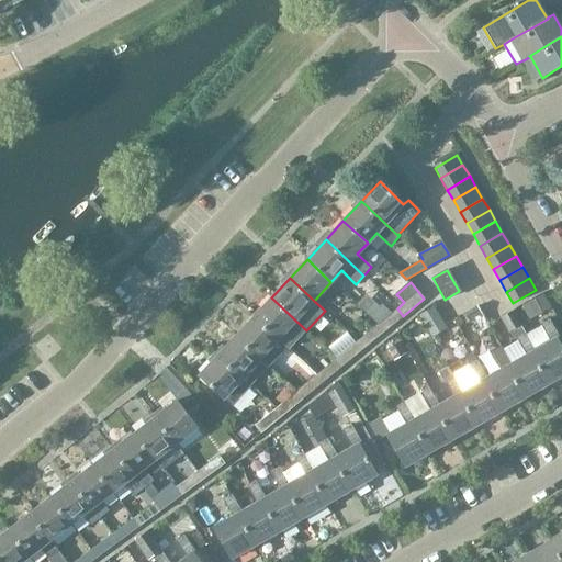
[(278,339),(287,347),(289,350),(306,330),(271,298),(254,316),(278,339)]
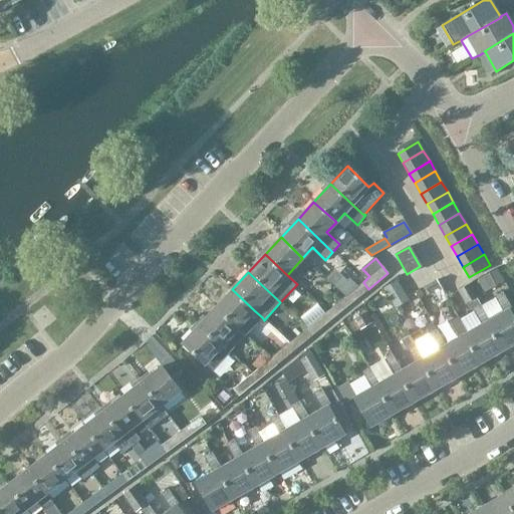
[(383,289),(395,309),(409,300),(398,280),(383,289)]
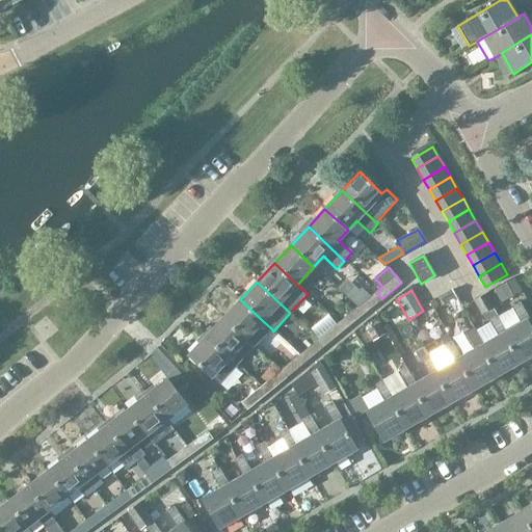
[(461,310),(451,291),(439,298),(443,307),(449,302),(451,307),(452,306),(456,313),(461,310)]
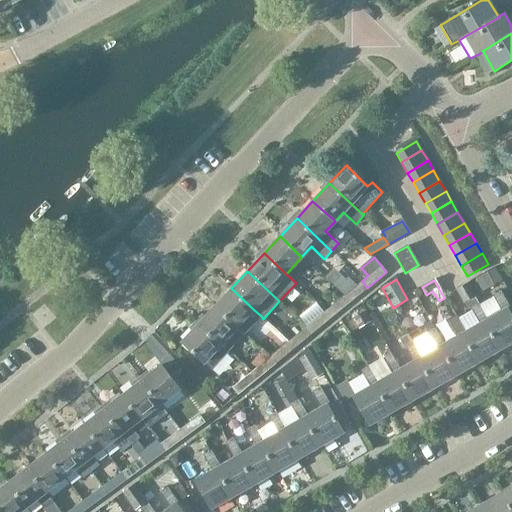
[(362,281),(344,296),(349,303),(367,288),(362,281)]
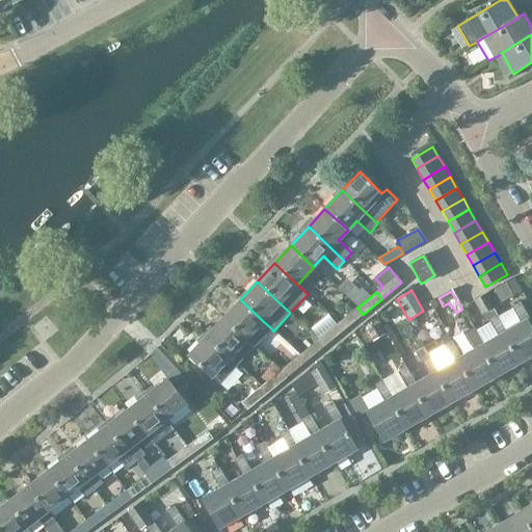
[(498,336),(483,344),(481,346),(499,376),(522,363),(503,333),(505,331),(496,315),(485,295),(473,302),(481,316),(484,315),(488,320),(498,336)]
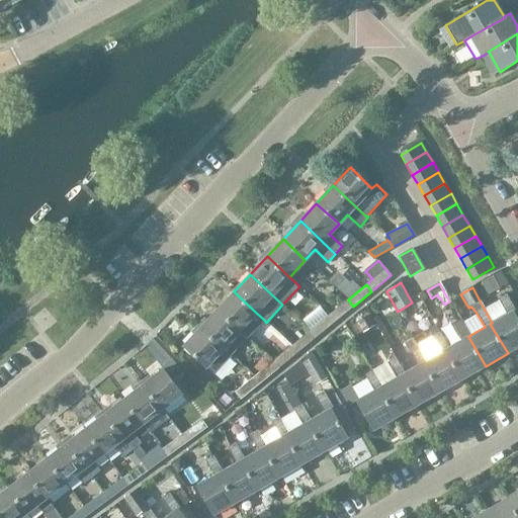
[(264,320),(256,313),(234,291),(218,310),(247,338),(264,320)]
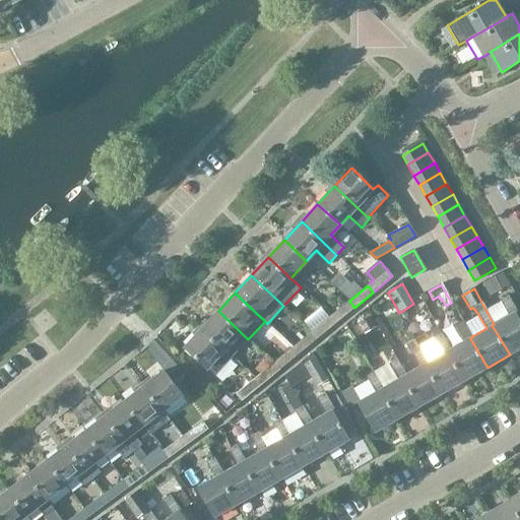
[(508,316),(494,324),(492,325),(510,354),(519,348),(519,321),(515,313),(517,312),(507,295),(499,300),(508,316)]
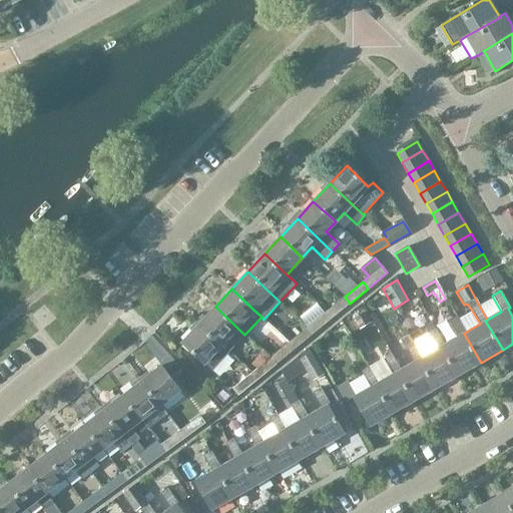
[(350,304),(345,297),(326,312),(332,319),(350,304)]
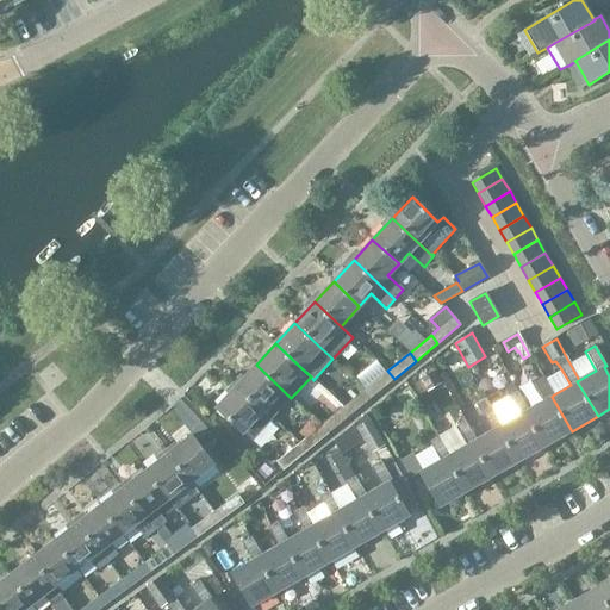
[(541,402),(528,410),(524,411),(545,447),(572,431),(552,397),(554,394),(535,361),(522,369),(541,402)]
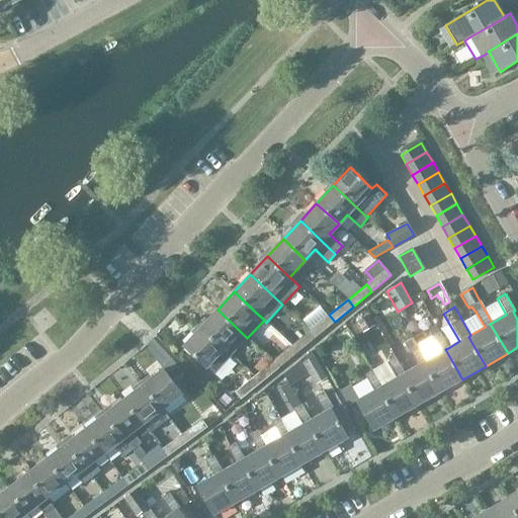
[(231,355),(247,338),(218,310),(200,328),(231,355)]
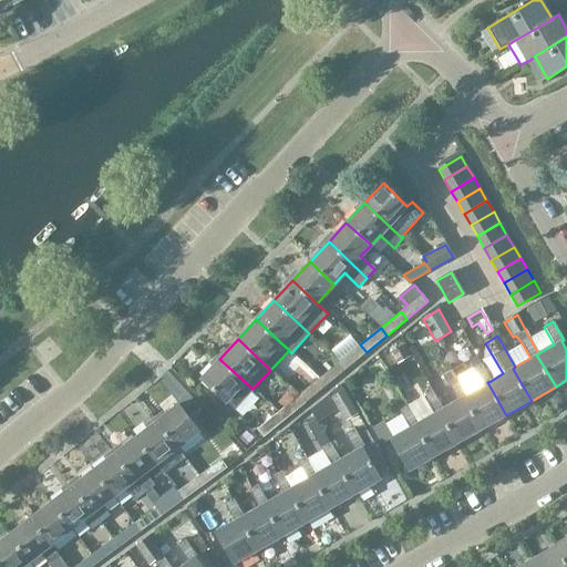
[(367,352),(360,344),(339,362),(346,370),(367,352)]
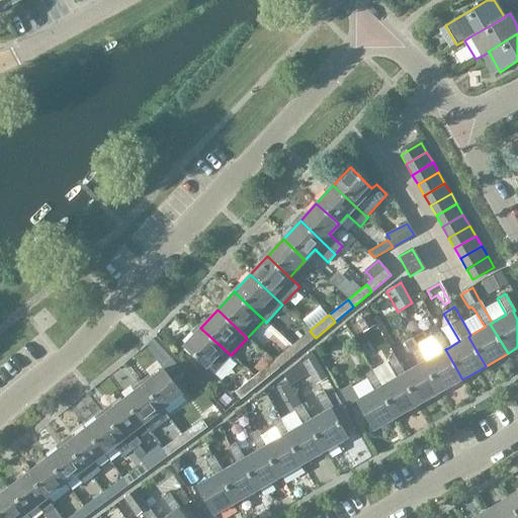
[(374,326),(368,316),(358,322),(363,332),(374,326)]
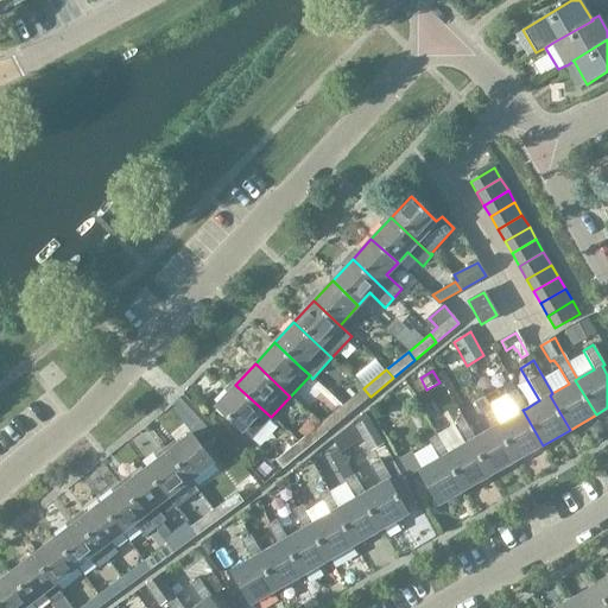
[(271,417),(235,385),(215,406),(241,430),(242,429),(252,438),(271,417)]
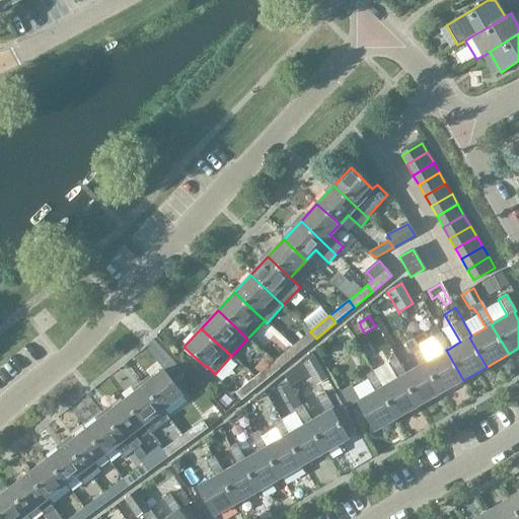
[(316,339),(310,331),(292,347),(298,354),(316,339)]
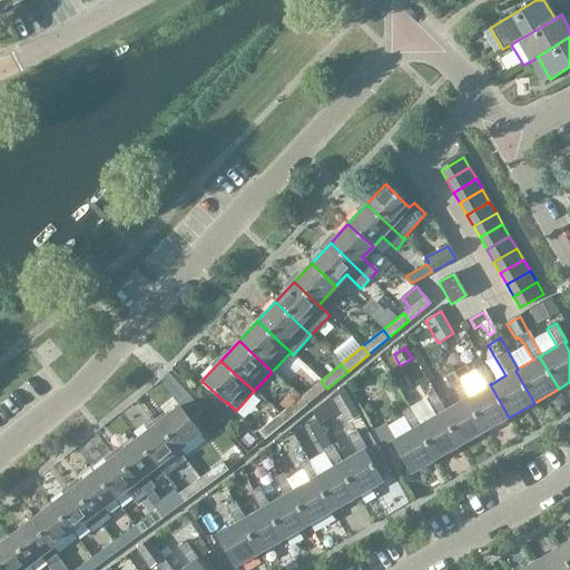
[(484,389),(469,396),(465,399),(484,431),(509,418),(490,384),(493,383),(483,365),(474,371),(484,389)]
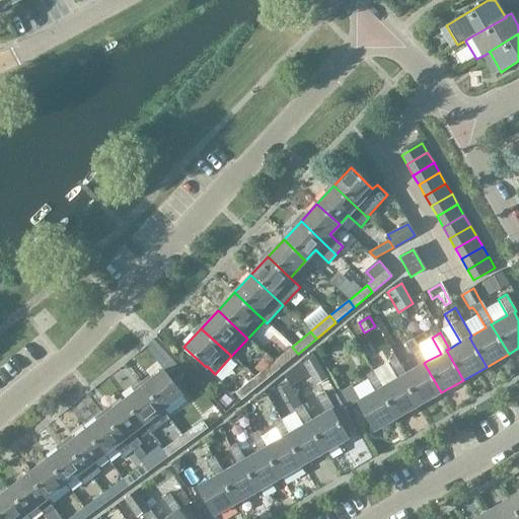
[(420,366),(404,375),(402,376),(419,405),(441,392),(424,363),(427,361),(419,346),(411,351),(420,366)]
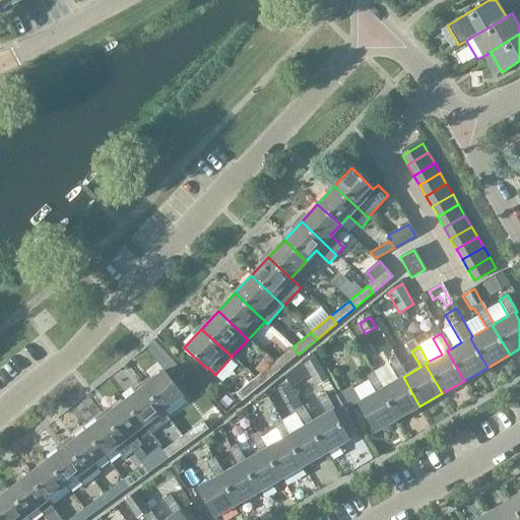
[(293,347),(283,354),(275,362),(273,363),(279,370),(299,354),(293,347)]
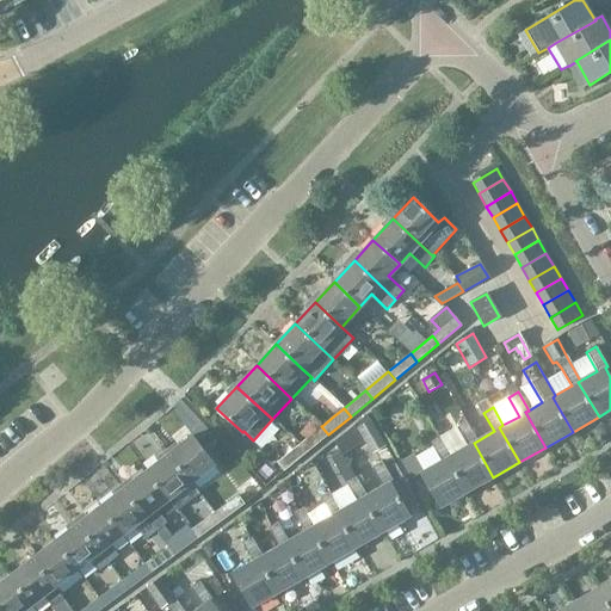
[(323,425),(314,418),(300,433),(306,439),(300,444),(307,452),(328,434),(321,426),(323,425)]
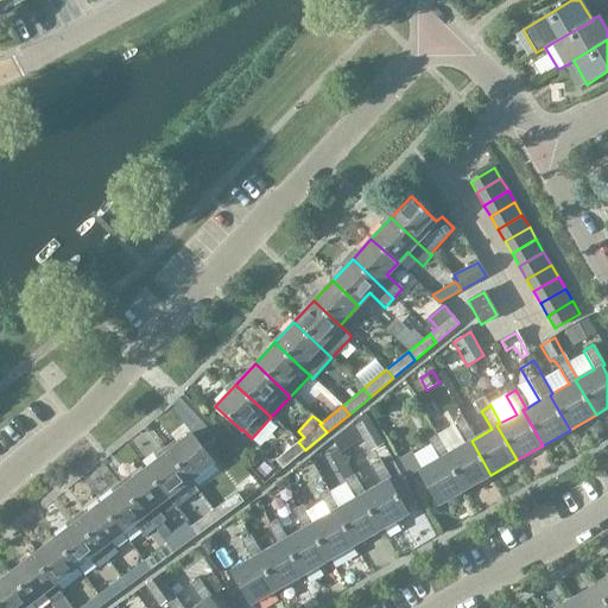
[(464,491),(491,475),(472,441),(474,439),(463,420),(454,425),(464,444),(449,454),(447,455),(464,491)]
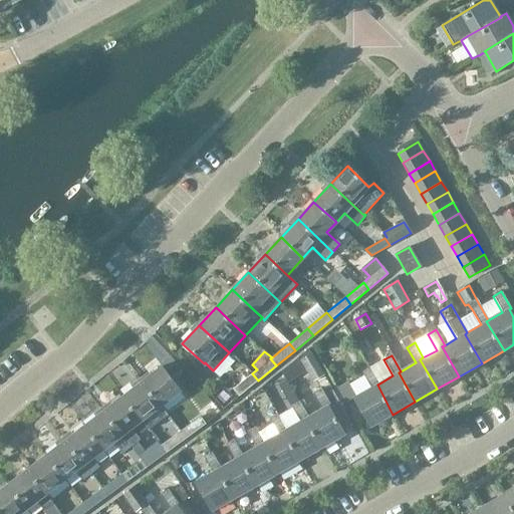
[(161,366),(142,381),(161,407),(180,392),(161,366)]
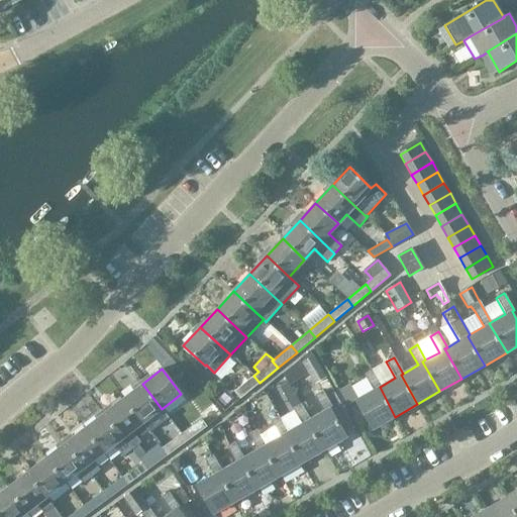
[(366,375),(367,378),(351,388),(349,385),(339,391),(347,405),(355,400),(373,429),(395,417),(380,387),(382,386),(373,371),(366,375)]
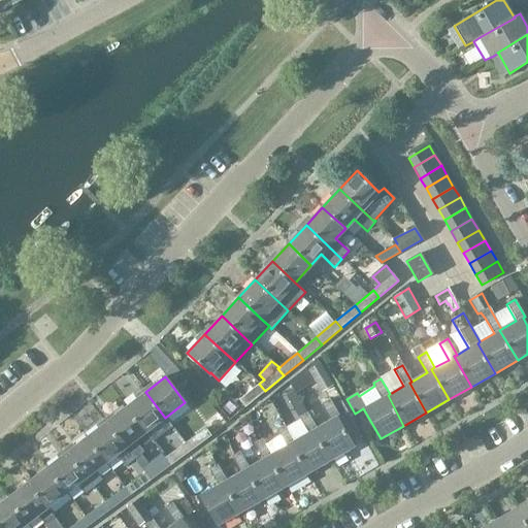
[(244,407),(265,391),(259,384),(239,400),(244,407)]
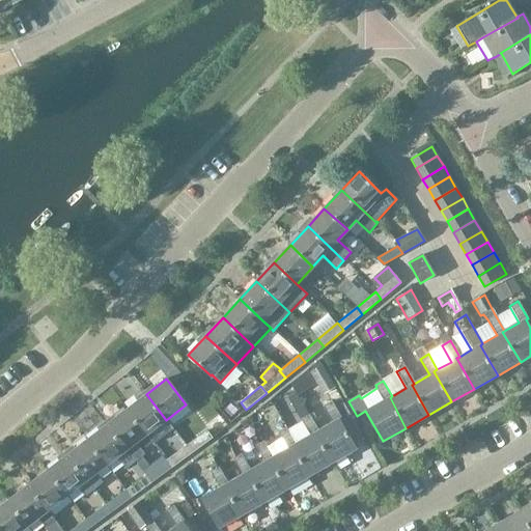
[(166,420),(146,394),(127,410),(146,436),(166,420)]
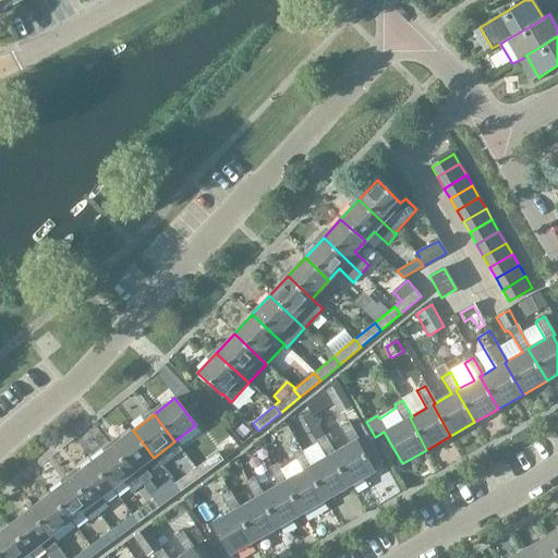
[(350,445),(335,453),(332,455),(350,485),(374,471),(358,441),(360,440),(349,422),(340,427),(350,445)]
